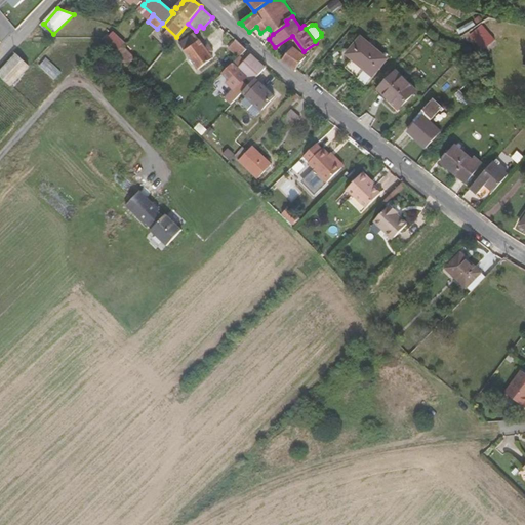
[(483,27),(471,36),(483,50),(494,40),(483,27)]
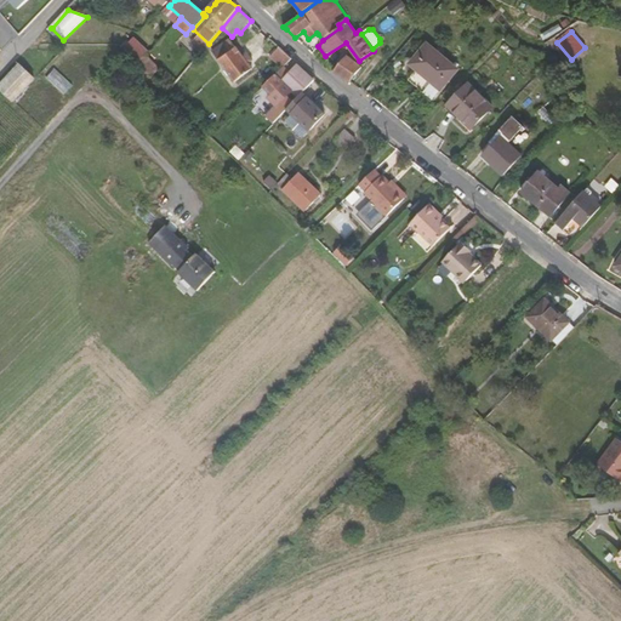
[(217,60),(234,81),(252,69),(249,64),(252,61),(246,51),(241,55),(237,47),(235,49),(228,39),(212,51),(217,60)]
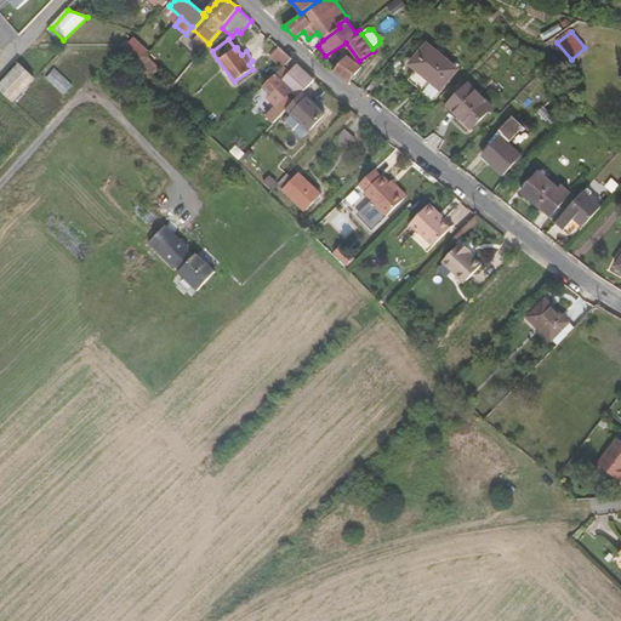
[(126,49),(125,50),(132,57),(138,63),(147,55),(149,52),(135,40),(126,49)]
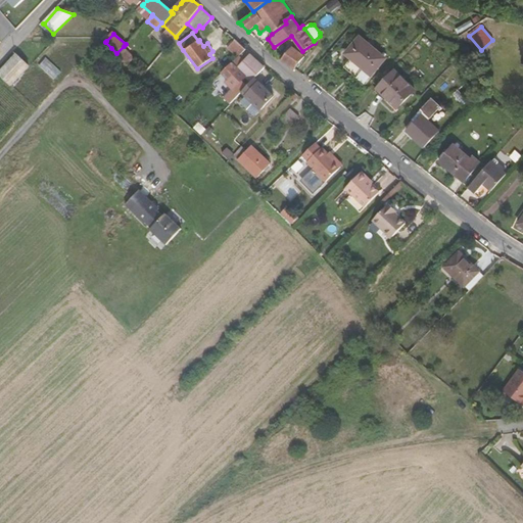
[(360,38),(346,54),(371,76),(372,76),(385,59),(360,38)]
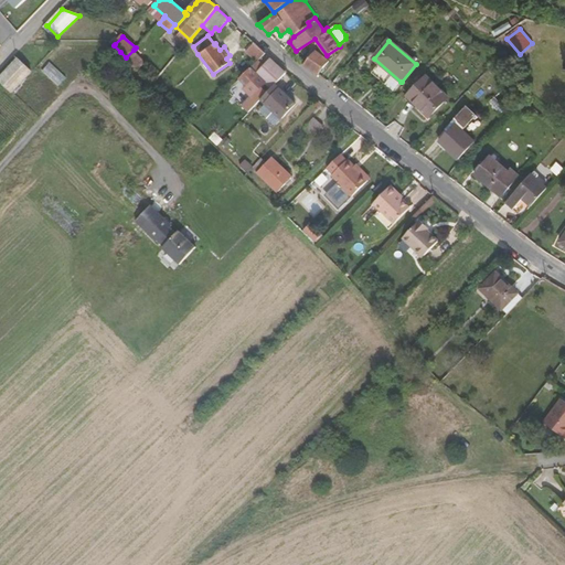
[(251,55),(257,62),(257,61),(265,53),(257,45),(255,44),(252,48),(254,52),(251,55)]
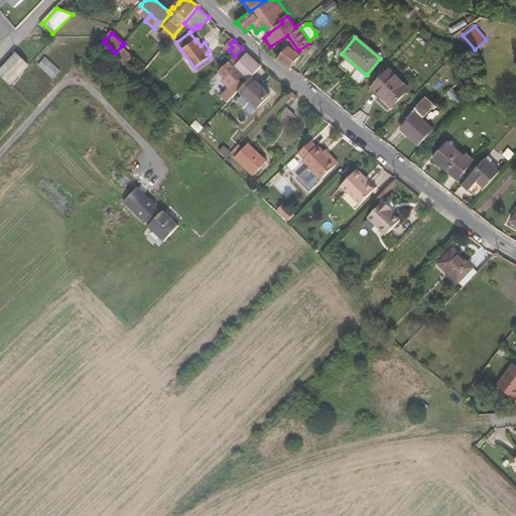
[(132,56),(122,45),(115,52),(118,55),(125,62),(132,56)]
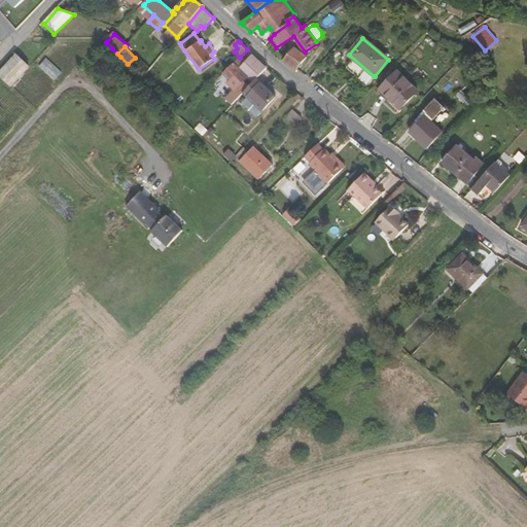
[(294,47),(283,61),(287,64),(296,70),(307,57),(294,47)]
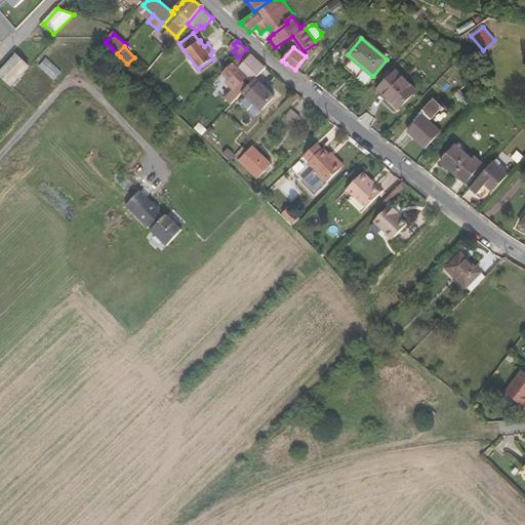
[(31,67),(15,53),(1,70),(0,70),(0,76),(12,87),(31,67)]
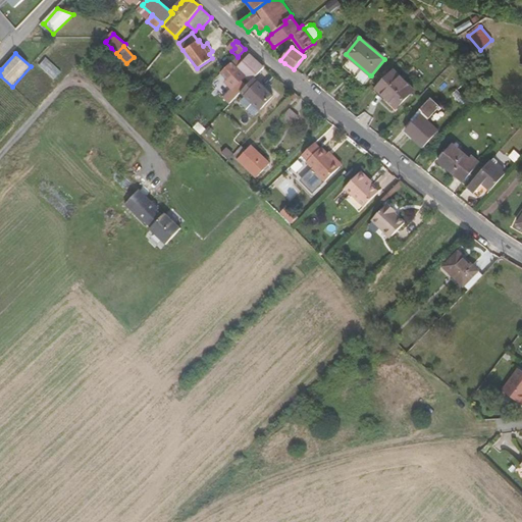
[(250,54),(244,61),(242,63),(238,67),(241,70),(240,71),(245,77),(251,83),(265,67),(253,56),(250,54)]
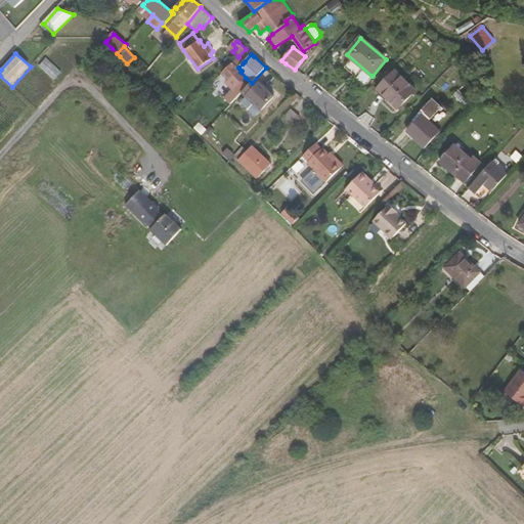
[(147,72),(134,57),(127,63),(141,79),(147,72)]
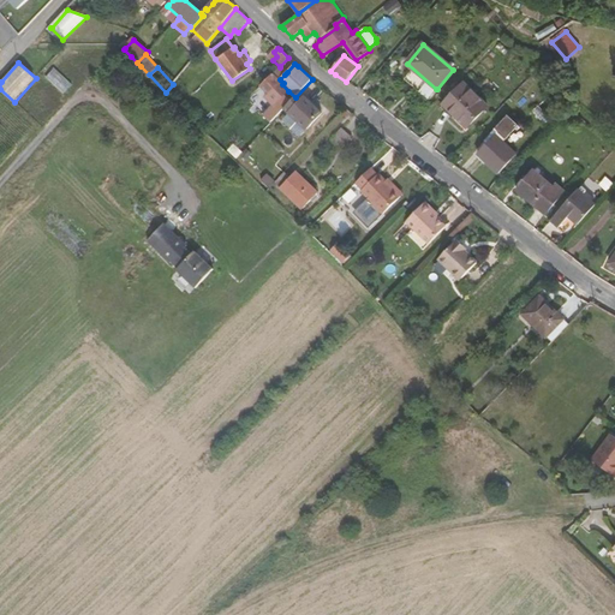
[(47,78),(66,91),(72,82),(54,69),(47,78)]
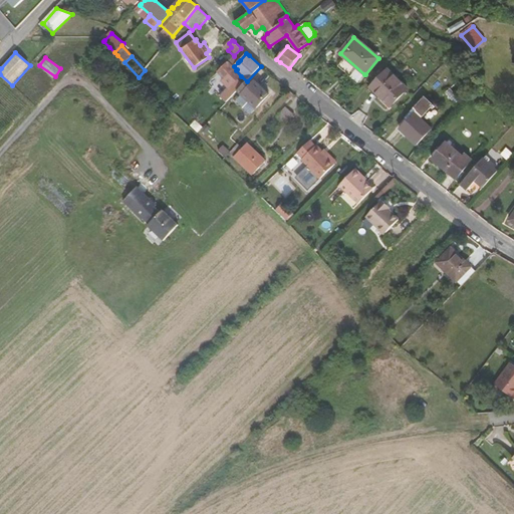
[(229,88),(241,76),(236,70),(237,69),(234,66),(238,62),(232,57),(217,72),(224,79),(222,81),(229,88)]
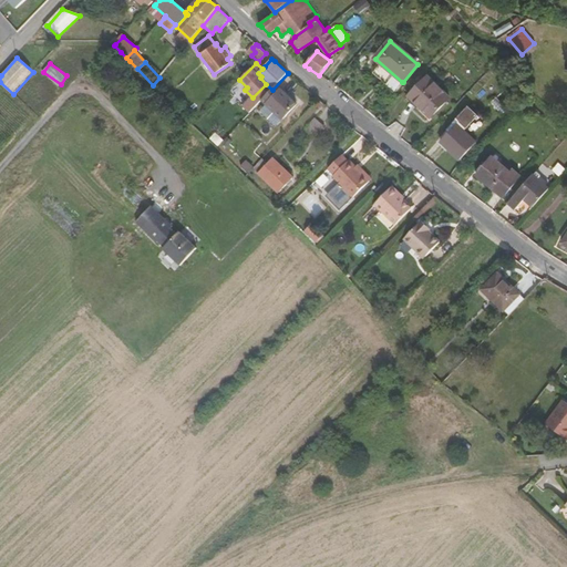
[(344,79),(341,75),(333,83),(338,88),(344,79)]
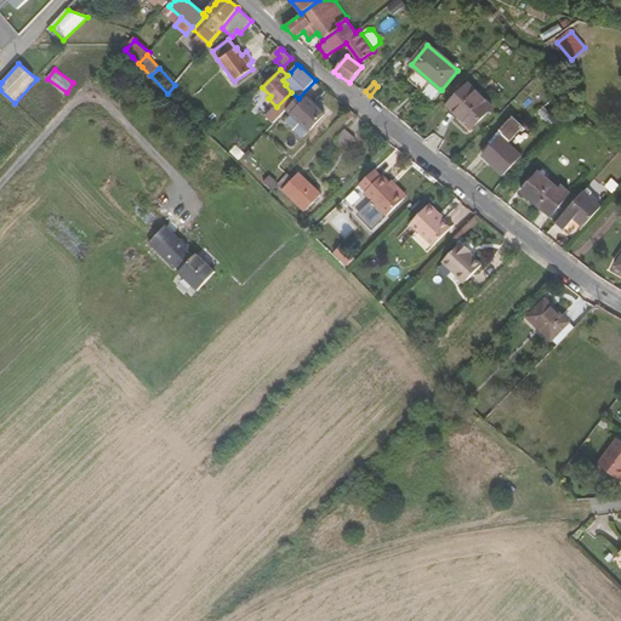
[(468,85),(448,106),(472,130),(493,108),(468,85)]
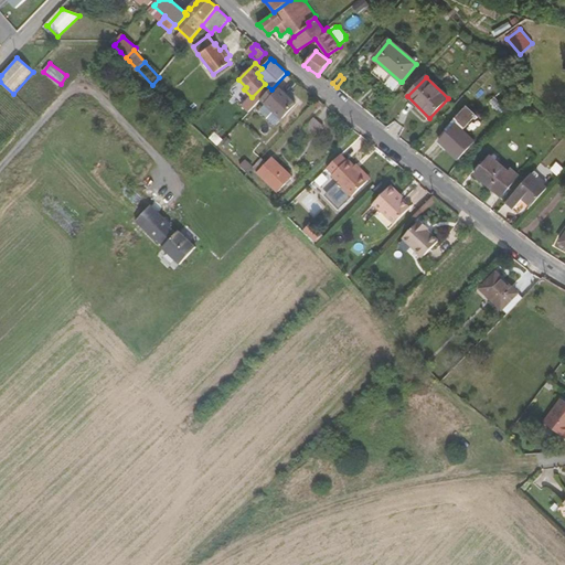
[(262,99),(281,119),(296,104),(276,85),(262,99)]
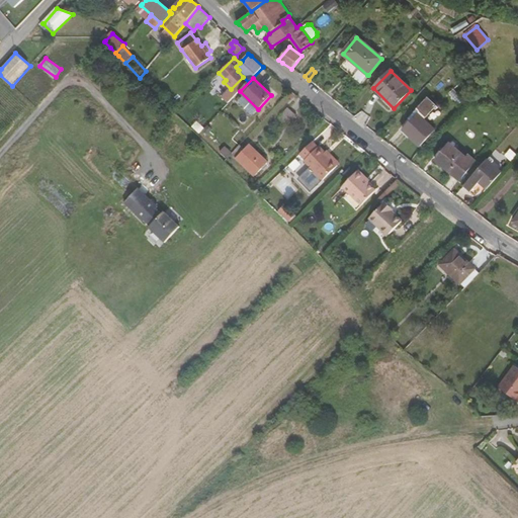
[(418,113),(403,130),(420,146),(435,131),(424,119),(434,108),(425,100),(415,111),(418,113)]
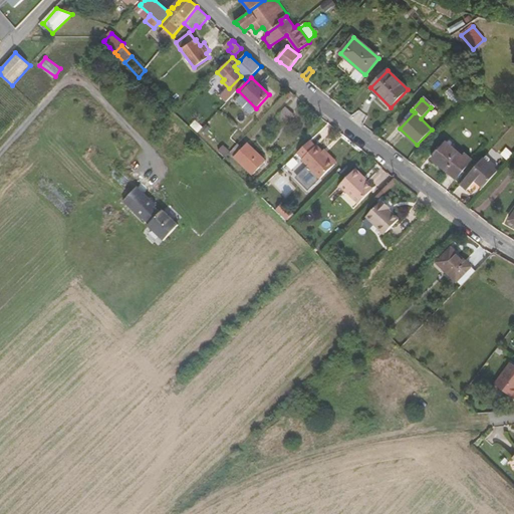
[(294,115),(285,107),(277,117),(285,125),(294,115)]
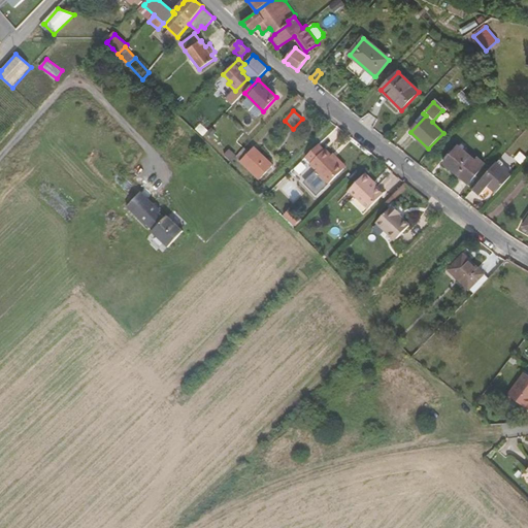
[(321,142),(308,155),(314,161),(312,162),(331,182),(347,167),(334,154),(328,147),(327,149),(321,142)]
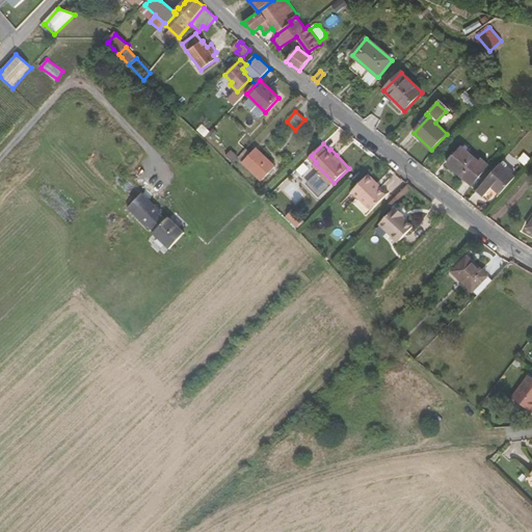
[(462,148),(449,164),(448,165),(472,185),(488,165),(481,160),(479,161),(462,148)]
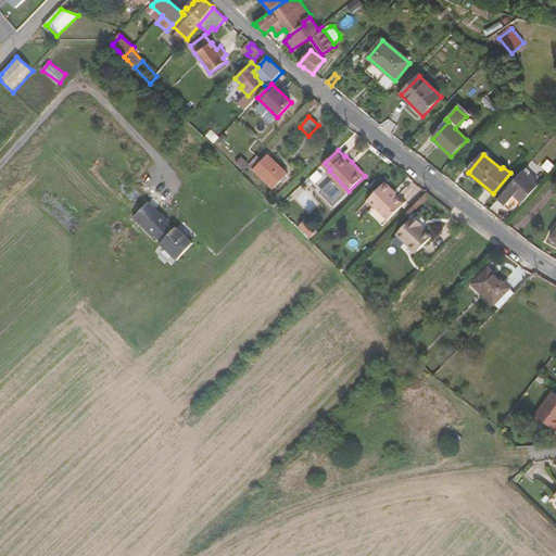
[(263,160),(257,155),(248,165),(274,189),(280,184),(282,185),(288,179),(286,177),(288,175),(267,156),(263,160)]
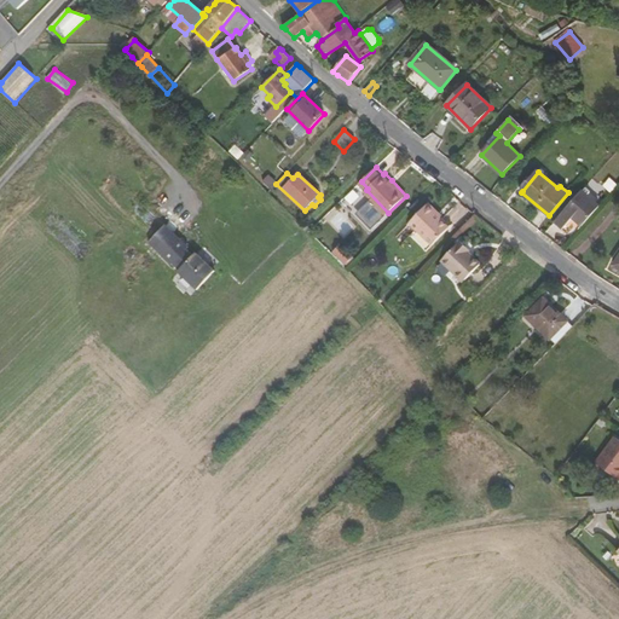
[(409,194),(394,178),(392,180),(406,196),(409,194)]
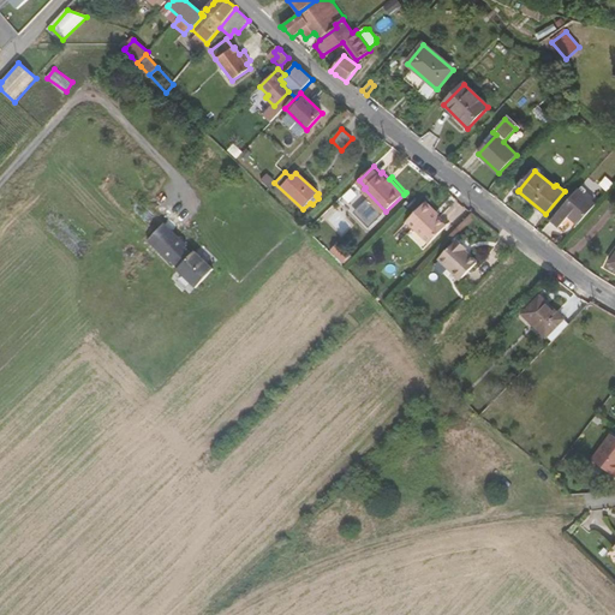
[(574,222),(578,225),(596,204),(579,189),(551,221),(565,232),(574,222)]
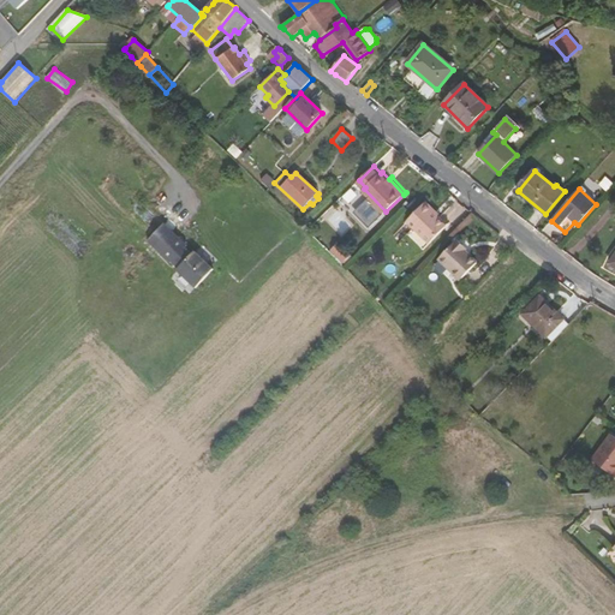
[(371,227),(383,213),(365,199),(354,214),(371,227)]
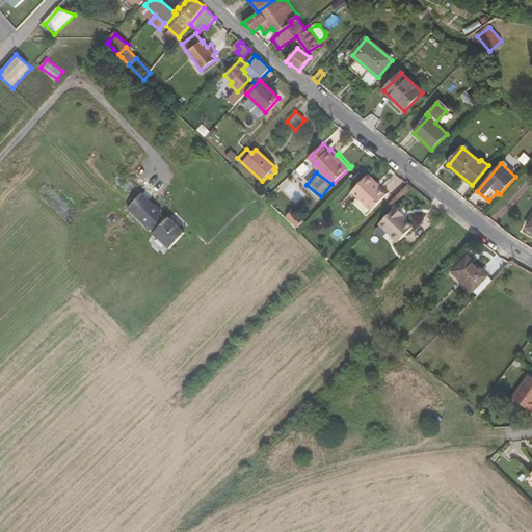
[(388,194),(379,186),(376,182),(377,180),(370,174),(353,190),(373,210),(388,194)]
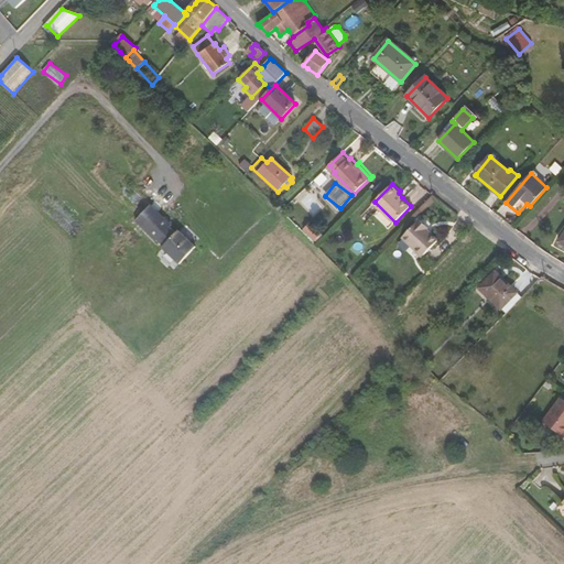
[(134,218),(147,229),(162,214),(150,202),(134,218)]
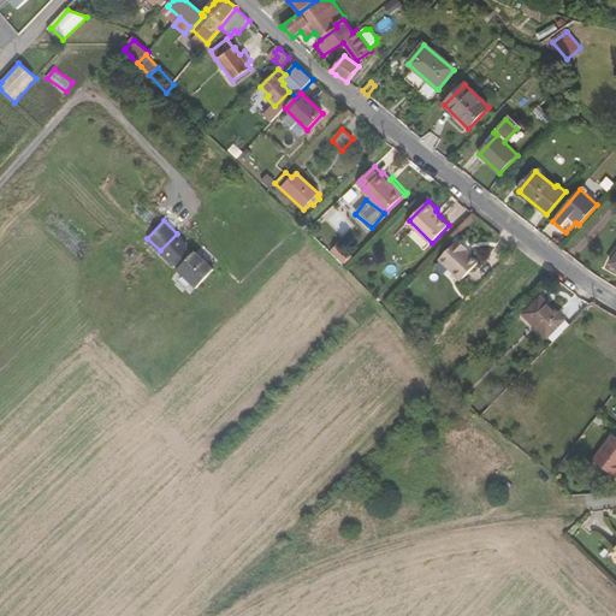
[(194,286),(212,268),(194,250),(191,253),(184,246),(187,243),(177,234),(160,250),(170,260),(171,260),(177,266),(176,268),(194,286)]
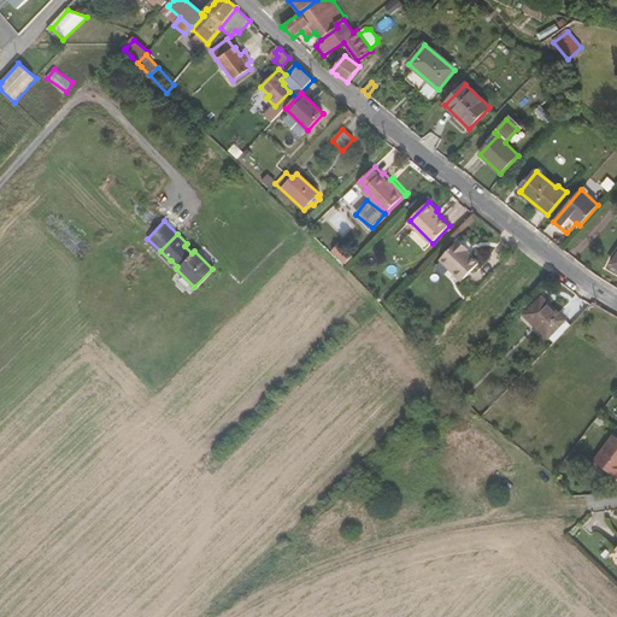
[(441,260),(463,281),(479,264),(466,252),(468,248),(460,241),(441,260)]
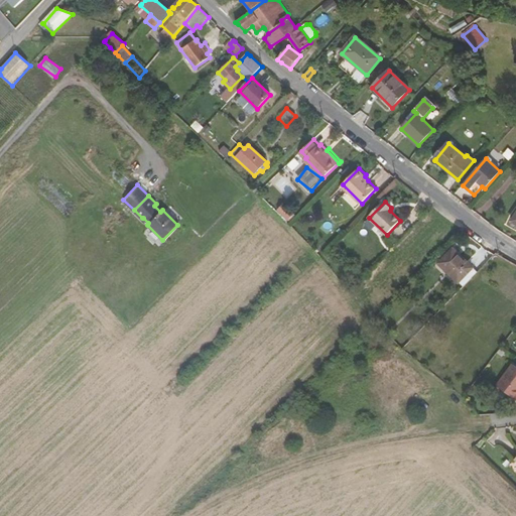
[(282,206),(278,210),(287,220),(292,216),(282,206)]
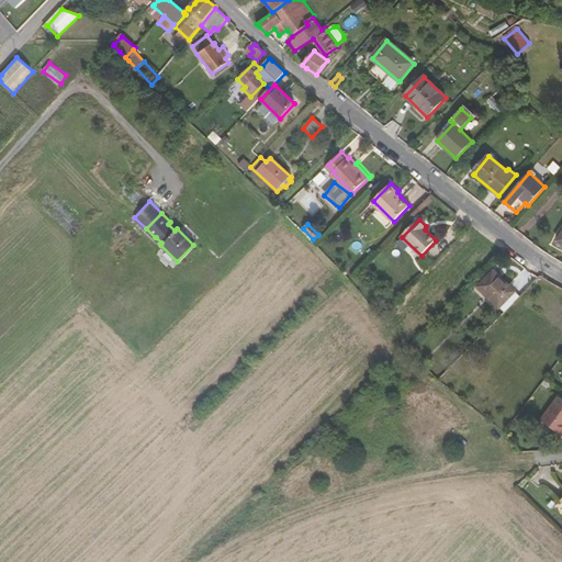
[(366,265),(360,271),(363,274),(370,268),(366,265)]
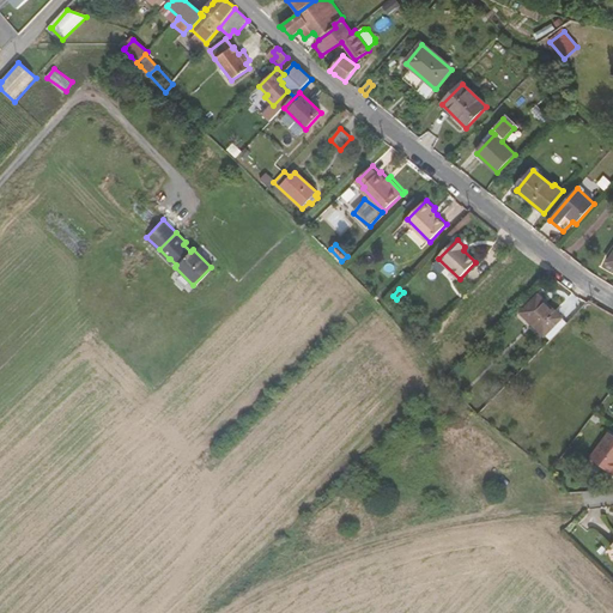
[(522,314),(550,341),(566,325),(539,297),(522,314)]
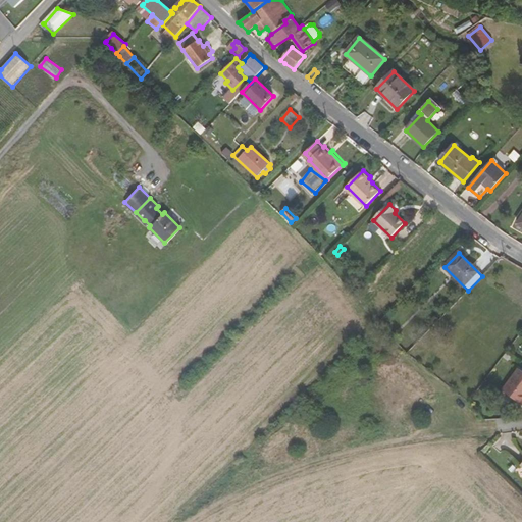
[(503,390),(521,405),(521,404),(521,371),(518,369),(503,390)]
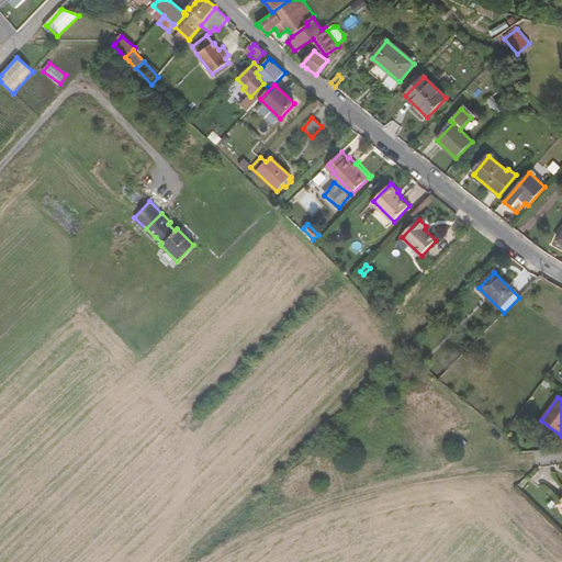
All buildings are outlined.
